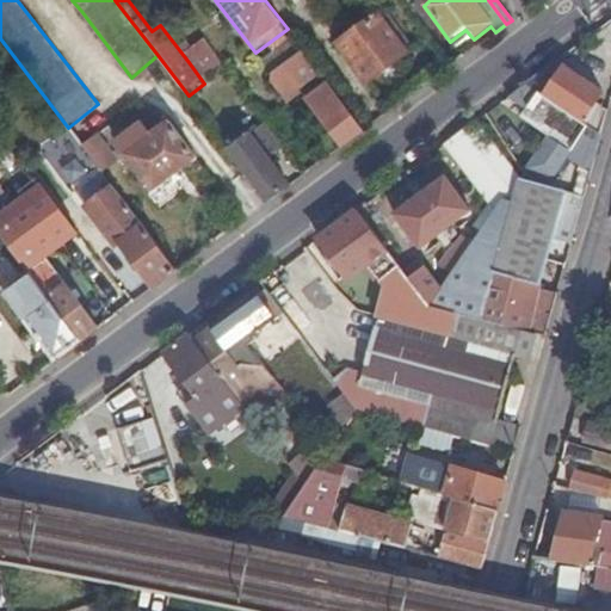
[(380,14),(341,42),(368,81),(408,51),(380,14)]
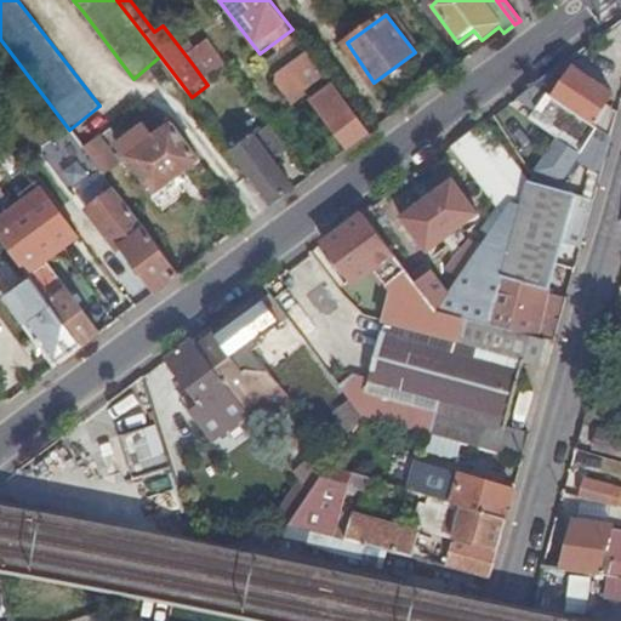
[(309,52),(302,41),(271,64),(279,75),(309,52)]
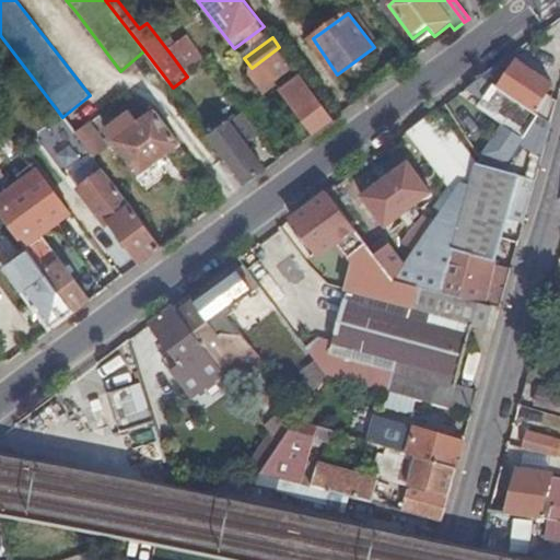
[(190,43),(173,57),(187,77),(206,62),(190,43)]
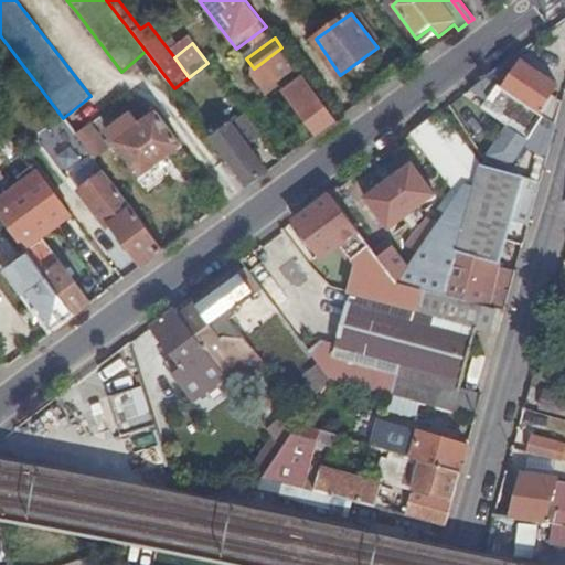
[(254,81),(264,93),(297,67),(281,48),(254,68),(254,81)]
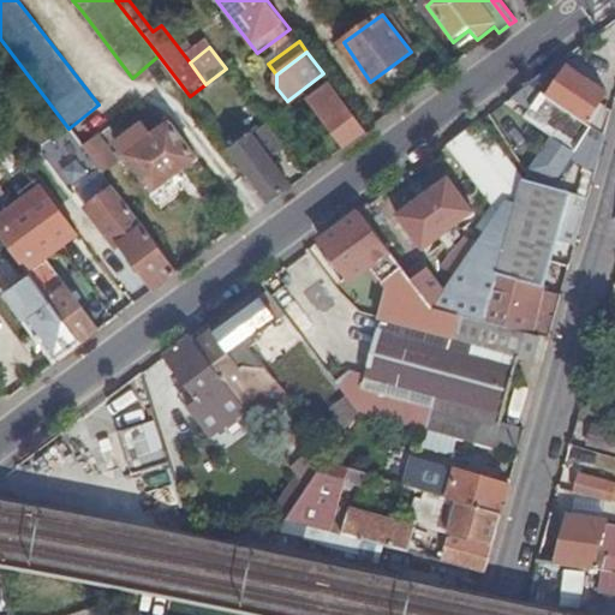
[(539,335),(549,338),(562,291),(545,287),(556,245),(573,250),(586,199),(544,189),(575,138),(601,147),(613,105),(601,102),(605,95),(560,59),(515,93),(533,106),(526,117),(554,136),(525,183),(521,180),(518,190),(505,201),(487,226),(476,242),(465,233),(446,263),(457,272),(446,287),(434,306),(539,335)]
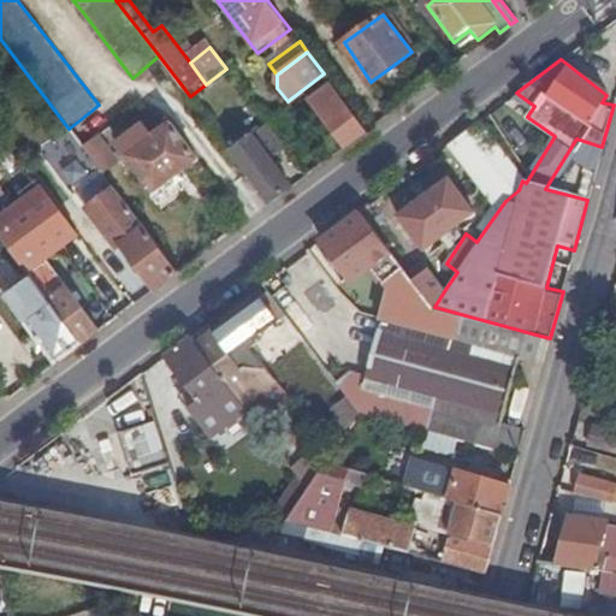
[(349,146),(368,131),(333,86),(313,100),(349,146)]
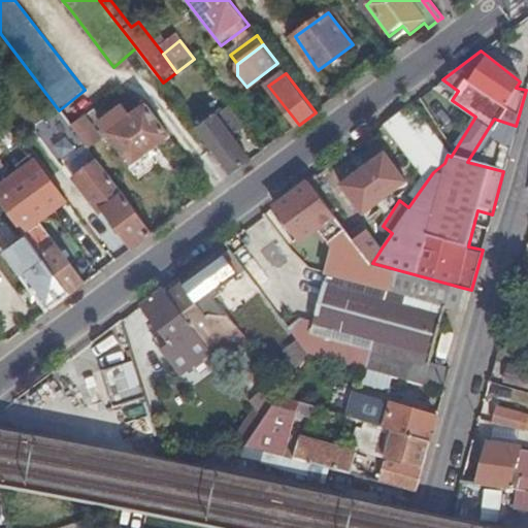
[(410,189),(418,194),(433,172),(444,163),(448,155),(451,157),(411,102),(409,103),(393,117),(386,121),(422,171),(410,189)]
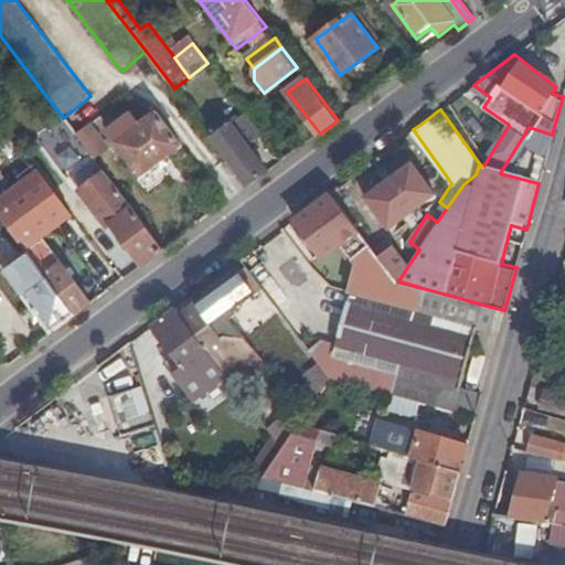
[(129,112),(107,129),(142,178),(184,146),(161,114),(142,128),(129,112)]
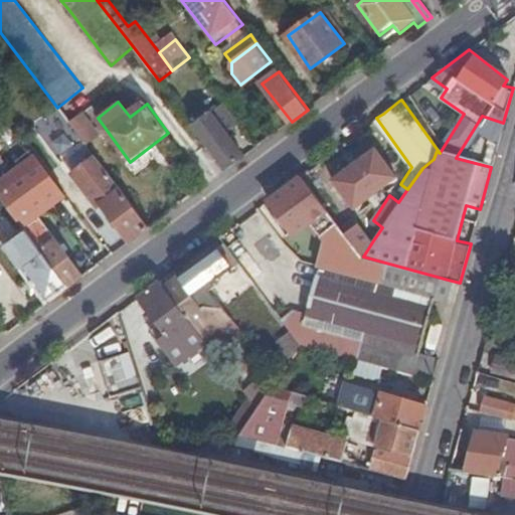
[(226,169),(246,155),(235,142),(246,134),(225,105),(194,127),(226,169)]
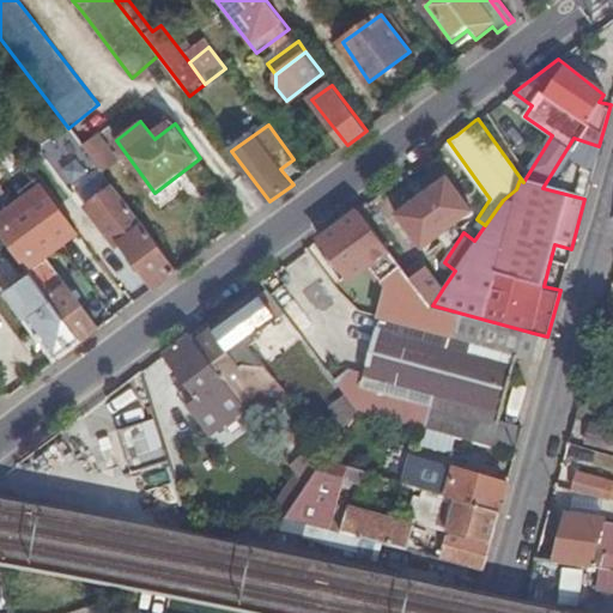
[(92,138),(82,145),(92,158),(103,151),(92,138)]
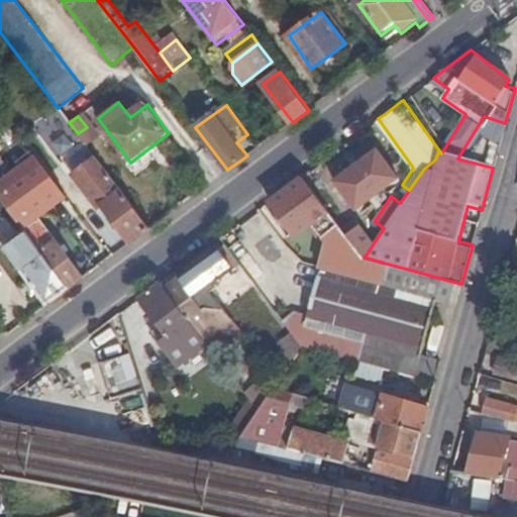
[(87,127),(78,133),(87,144),(95,138),(87,127)]
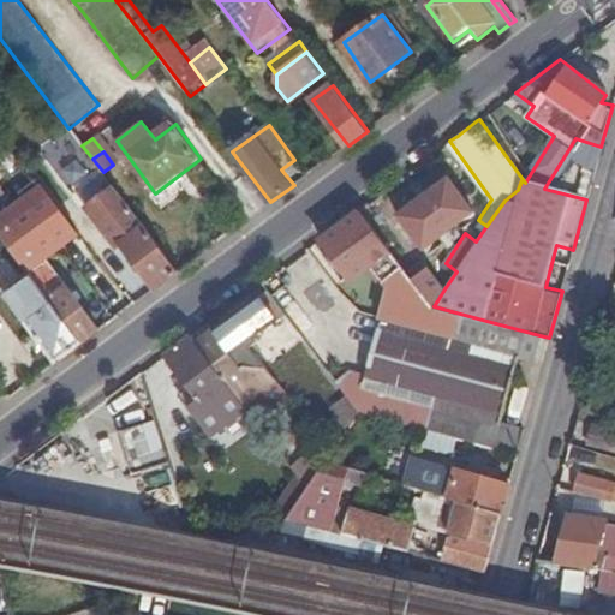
[(451,175),(399,213),(425,248),(476,210),(451,175)]
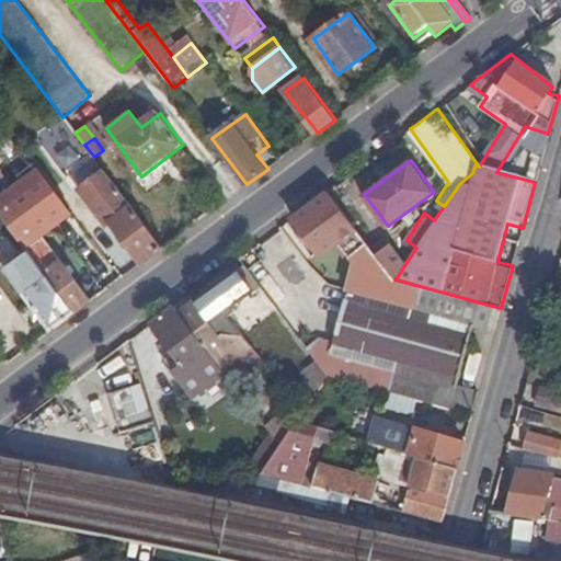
[(142,263),(163,247),(103,171),(78,189),(107,227),(113,224),(142,263)]
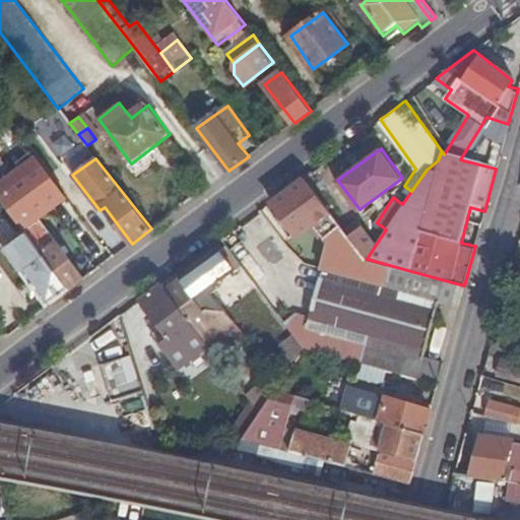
[(68,290),(86,278),(42,220),(46,216),(13,174),(7,179),(0,184),(0,199),(7,208),(9,211),(25,233),(68,290)]
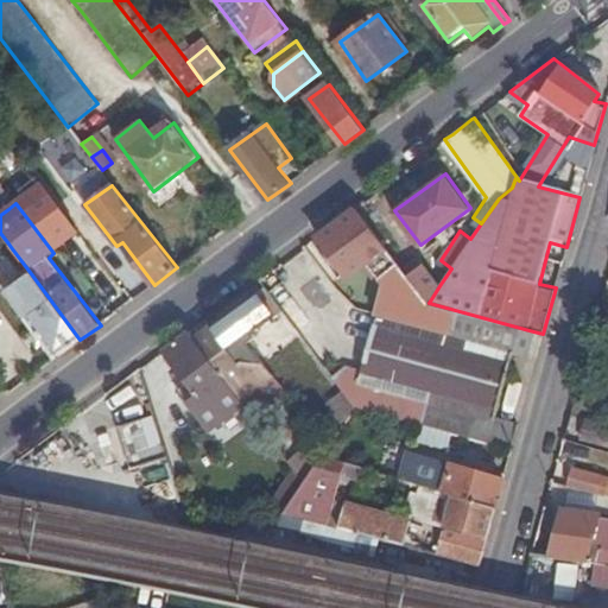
[(407,277),(354,207),(314,236),(346,279),(367,264),(384,287),(385,291),(425,302),(407,277)]
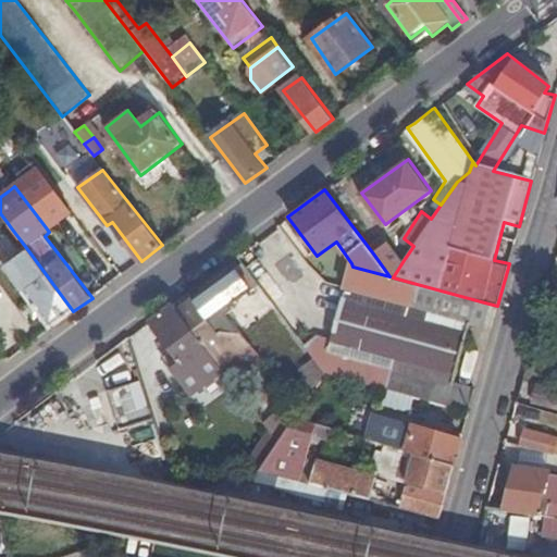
[(386,242),(373,254),(390,276),(393,277),(404,260),(386,242)]
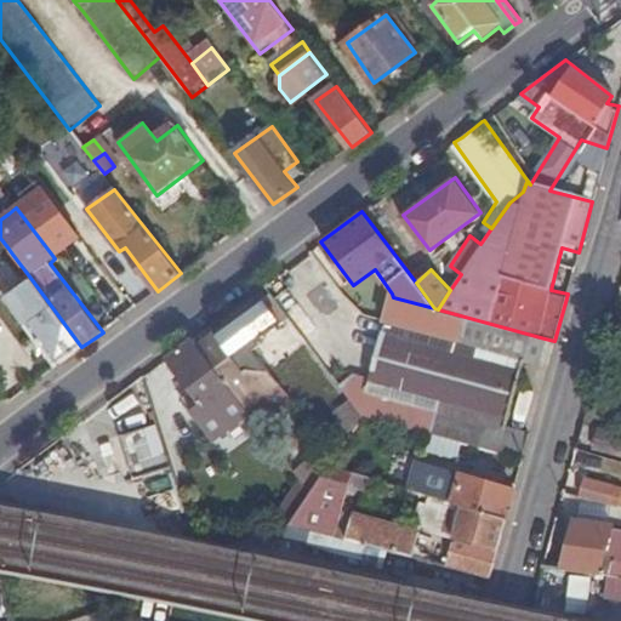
[(56,366),(81,347),(30,278),(4,297),(56,366)]
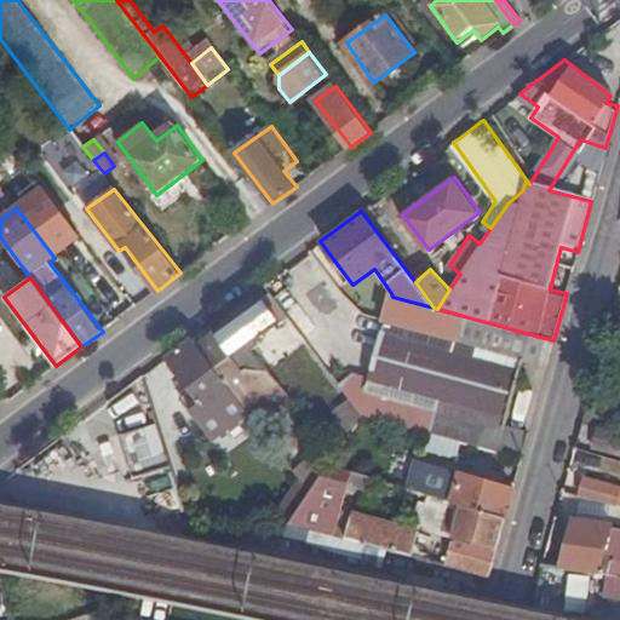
[(299,331),(270,291),(216,332),(235,359),(252,345),(274,327),(286,342),(299,331)]
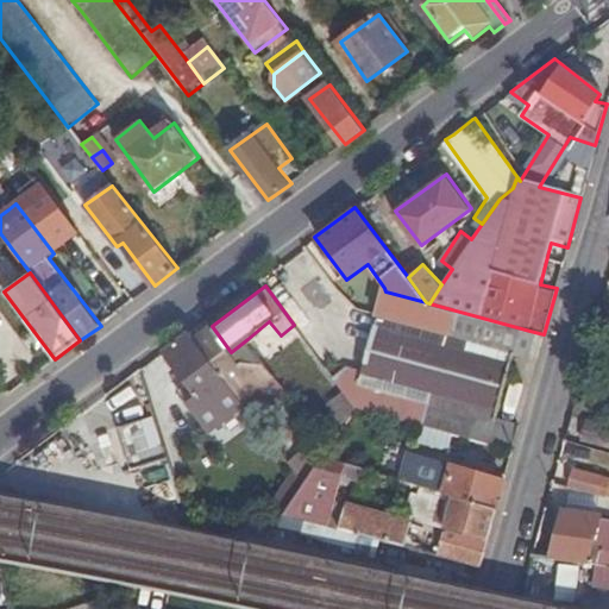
[(528,356),(534,332),(429,303),(426,302),(385,292),(380,316),(515,353),(528,356)]
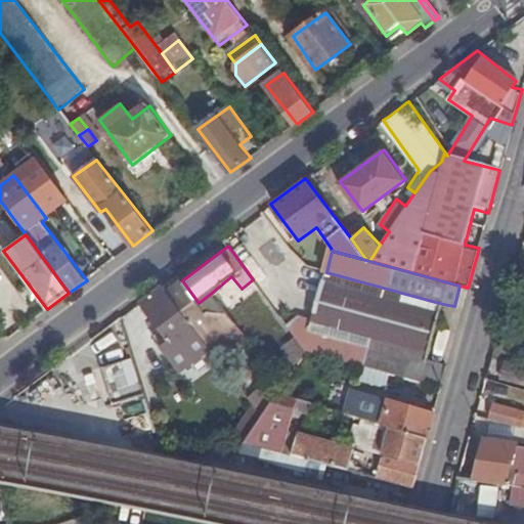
[(390,373),(407,378),(413,354),(428,358),(443,304),(326,272),(313,321),(304,319),(290,329),(293,333),(295,336),(305,349),(367,366),(390,373)]
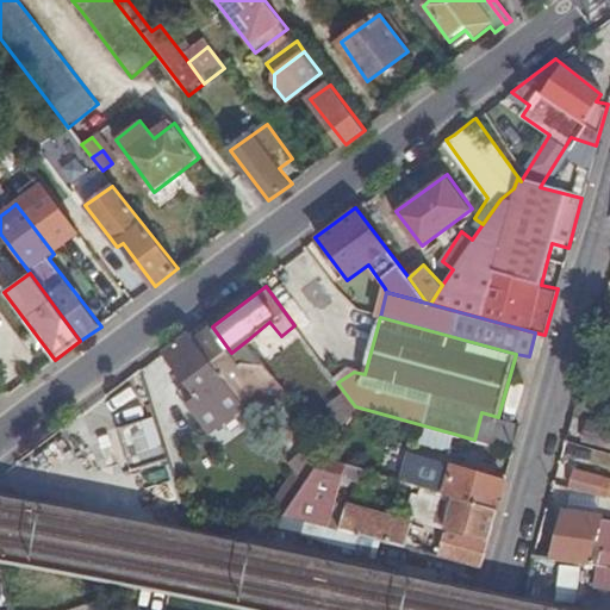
[(287,344),(300,335),(294,325),(281,336),(287,344)]
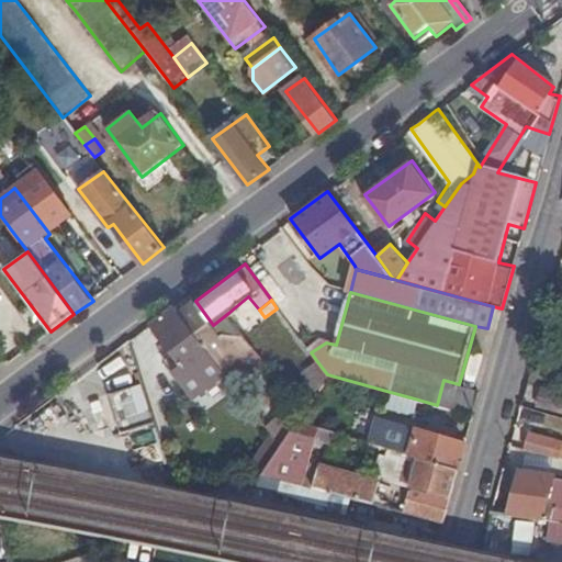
[(213,325),(195,301),(179,313),(223,370),(254,347),(228,313),(213,325)]
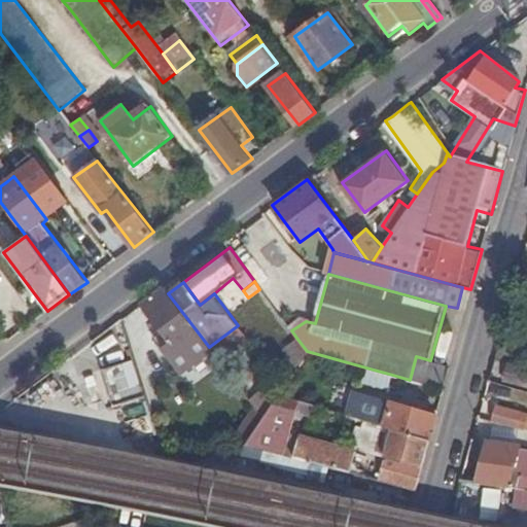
[(168,293),(163,287),(140,304),(172,345),(166,350),(207,402),(236,381),(209,347),(168,293)]
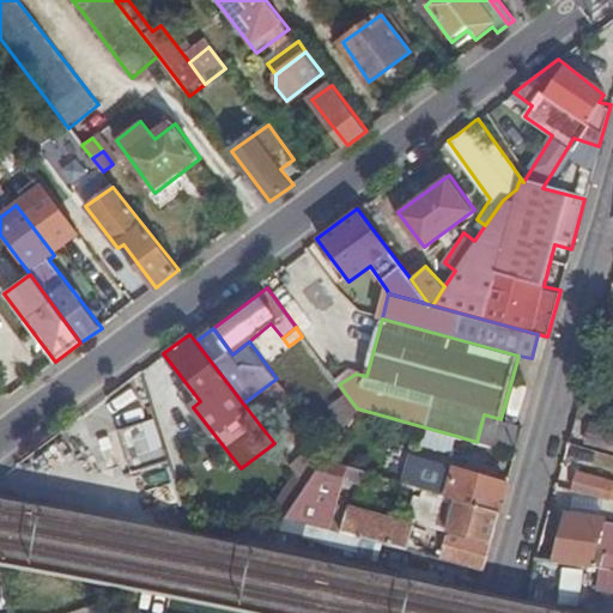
[(357,408),(345,393),(331,404),(346,425),(357,408)]
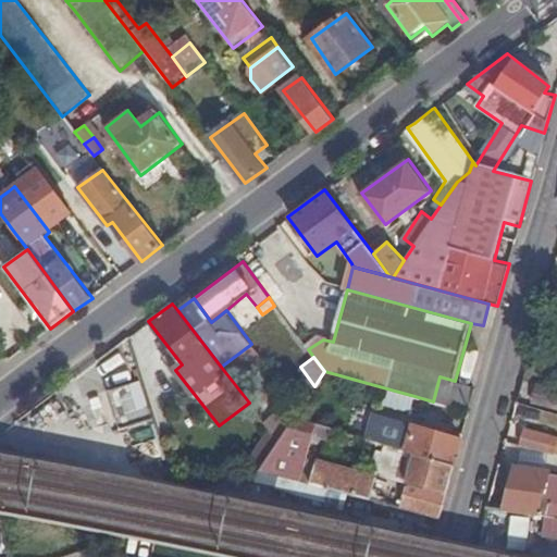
[(433,401),(468,410),(474,385),(455,381),(440,376),(433,401)]
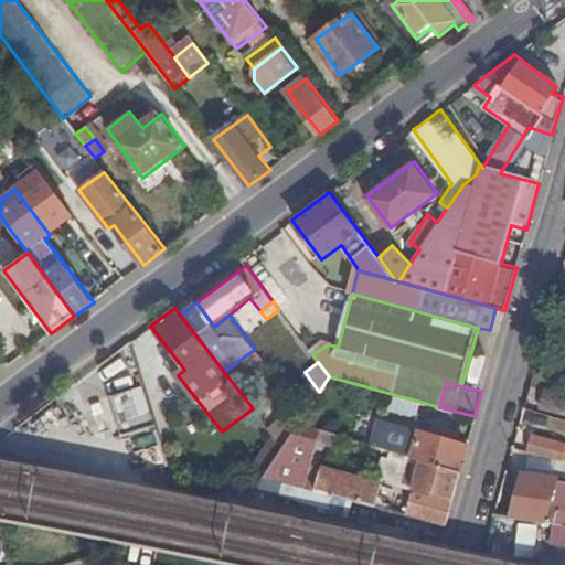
[(124,446),(157,444),(155,420),(152,420),(149,387),(118,390),(124,446)]
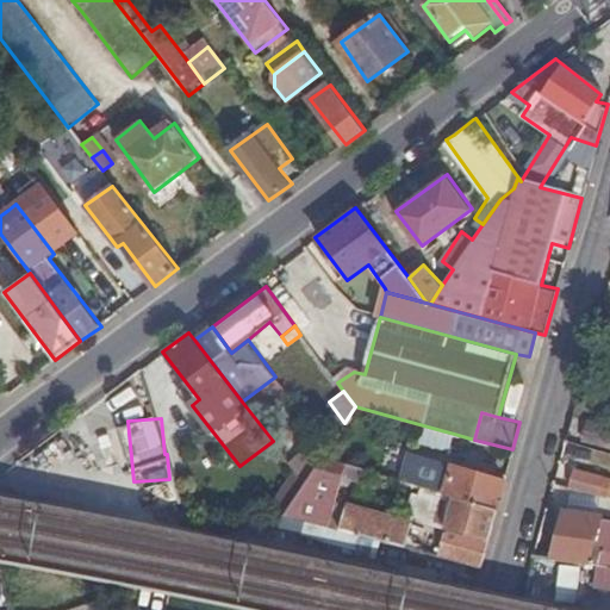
[(609,422),(598,419),(592,437),(609,442),(609,422)]
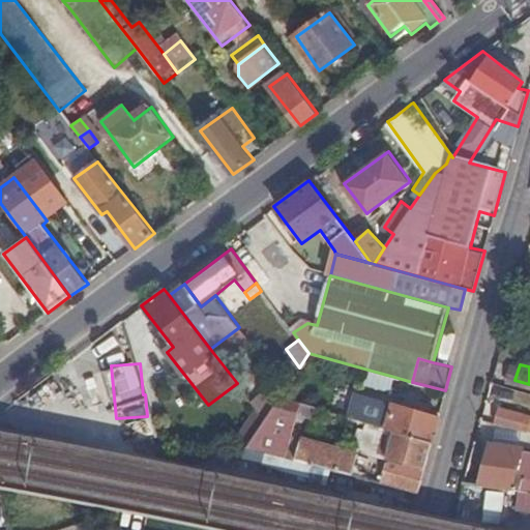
[(394,377),(372,371),(366,386),(388,393),(394,377)]
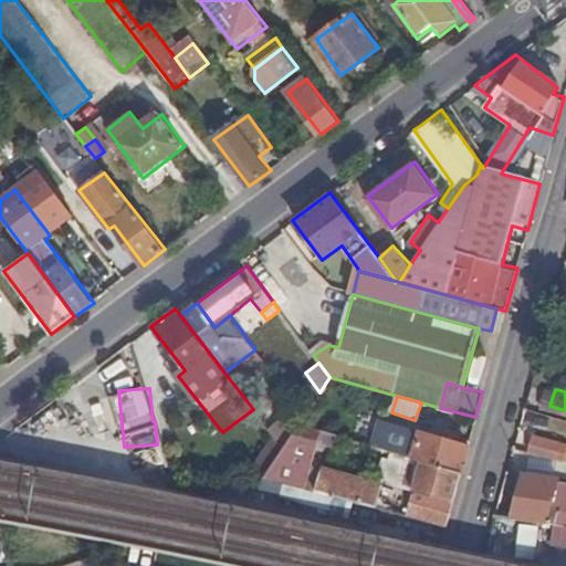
[(275,438),(283,447),(299,423),(300,421),(289,409),(270,430),(275,438)]
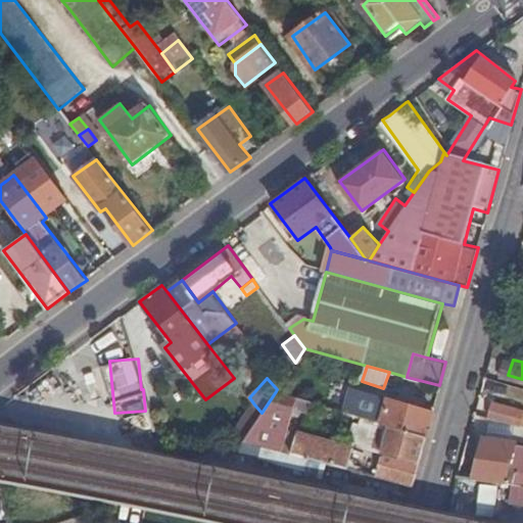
[(384,410),(387,398),(348,388),(341,410),(369,418),(372,407),(384,410)]
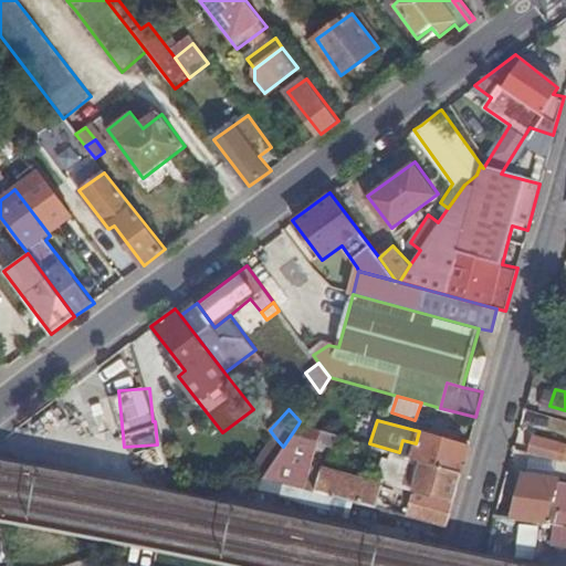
[(266,472),(264,475),(304,486),(315,439),(324,441),(324,443),(342,449),(345,437),(299,423),(283,447),(266,472)]
